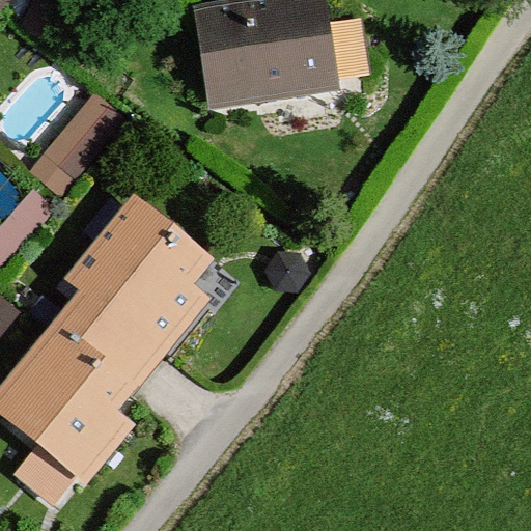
[(0,0),(0,7),(4,10),(11,0),(0,0)]
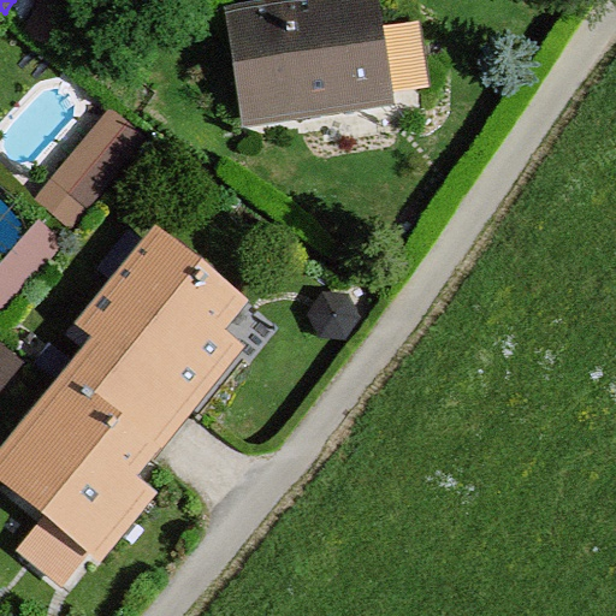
[(321,0),(225,16),(244,132),(400,107),(381,0),(321,0)]
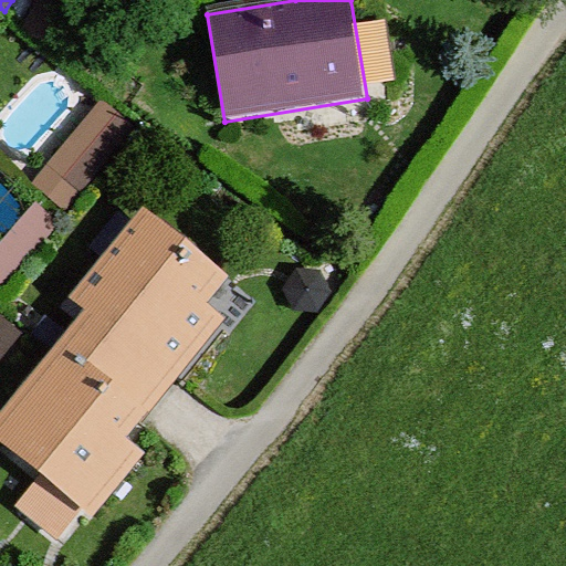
[(81,207),(140,117),(105,94),(45,182),(81,207)]
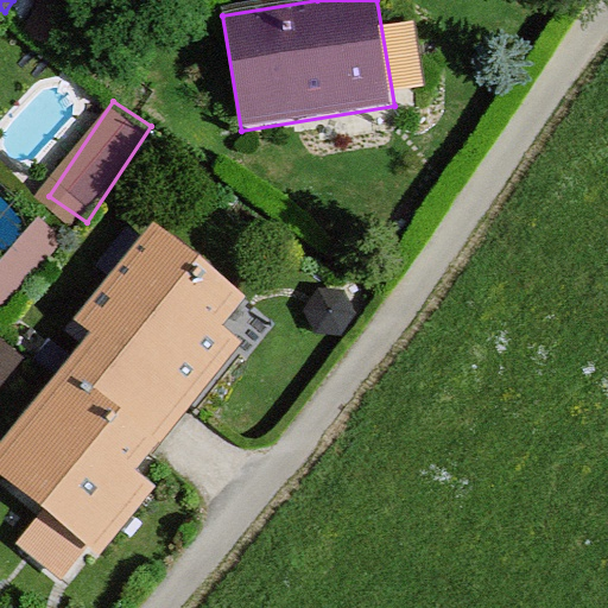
[(0,314),(69,235),(46,216),(0,268),(0,314)]
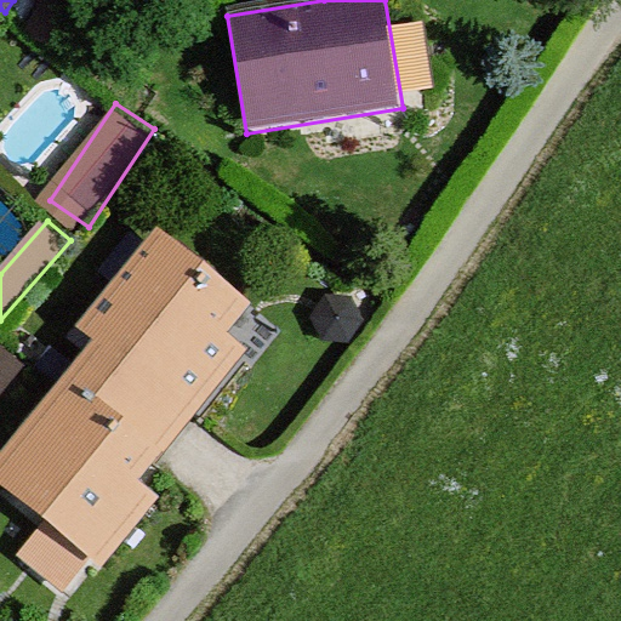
[(91,340),(0,450),(0,485),(100,567),(159,495),(138,478),(246,343),(228,329),(251,300),(155,223),(74,325),(91,340)]
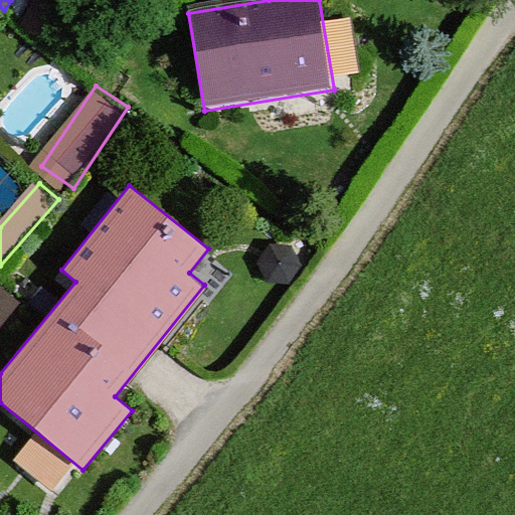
All buildings are outlined.
